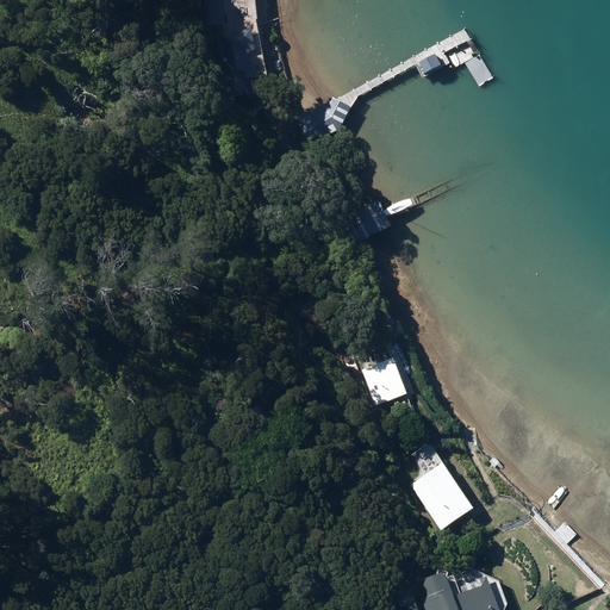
[(204,0),(205,25),(222,24),(221,0),(204,0)]
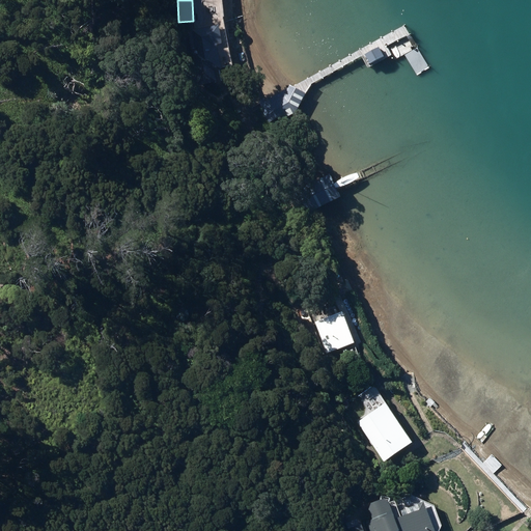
[(197,56),(193,60),(197,84),(214,81),(213,71),(219,70),(214,44),(219,43),(216,25),(192,30),(197,56)]
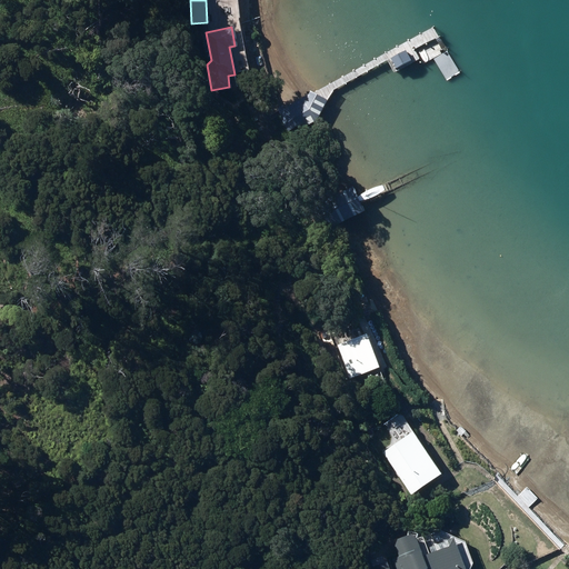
[(410,50),(395,58),(399,69),(415,61),(410,50)]
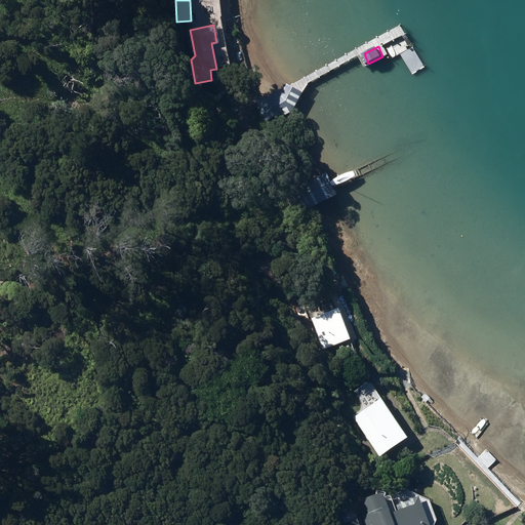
[(261,107),(260,108),(267,120),(281,113),(283,117),(297,109),(296,106),(304,90),(287,83),(285,87),(259,102),(261,107)]
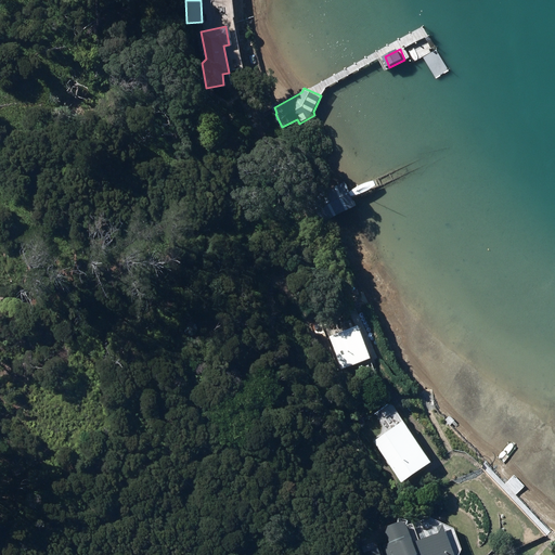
[(340,181),(299,204),(311,228),(353,205),(340,181)]
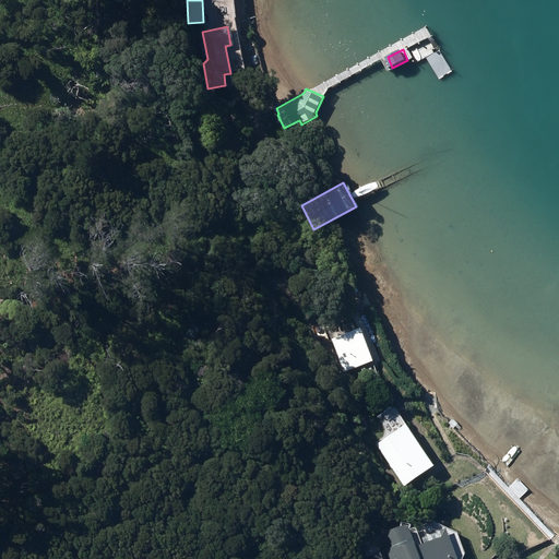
[(336,347),(334,348),(344,371),(369,360),(356,330),(333,340),(336,347)]
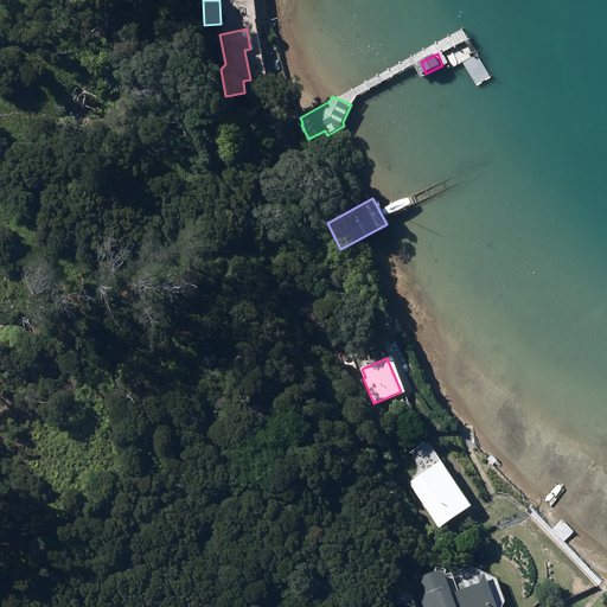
[(439,461),(407,483),(436,528),(470,506),(439,461)]
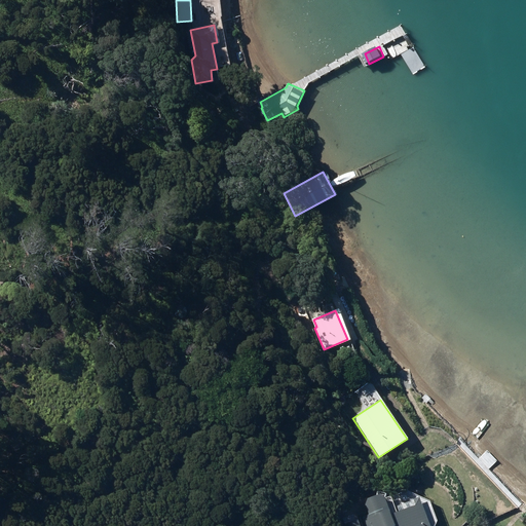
[(358,525),(355,520),(343,525),(426,525),(416,497),(395,506),(396,511),(387,514),(381,497),(376,494),(366,498),(363,503),(367,515),(362,517),(365,525),(358,525)]
